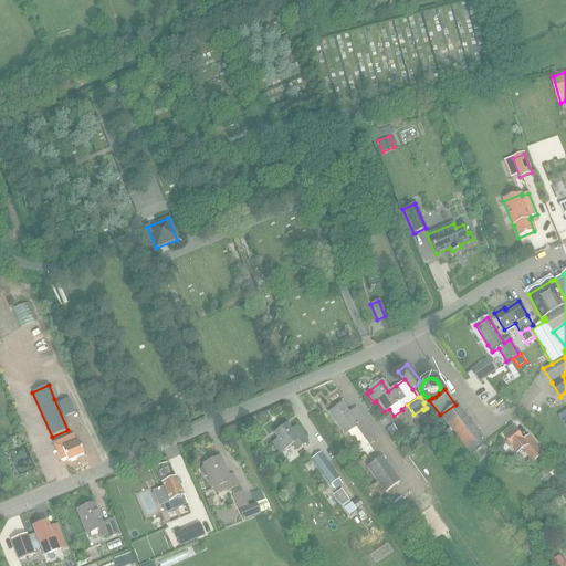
[(60,404),(65,418),(75,413),(70,399),(60,404)]
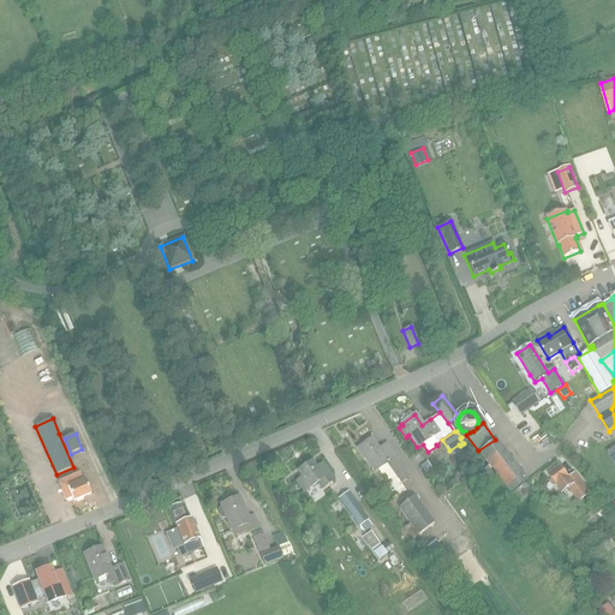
[(371,439),(357,448),(363,457),(374,472),(386,463),(398,478),(400,482),(410,476),(407,472),(396,457),(386,443),(378,448),(371,439)]
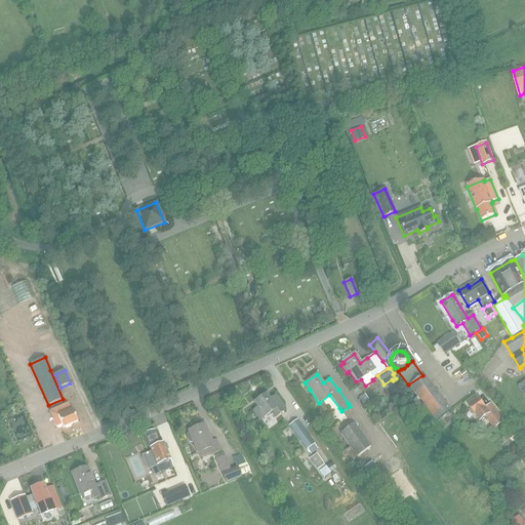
[(422,375),(408,385),(416,396),(412,400),(420,412),(426,409),(434,421),(449,410),(422,375)]
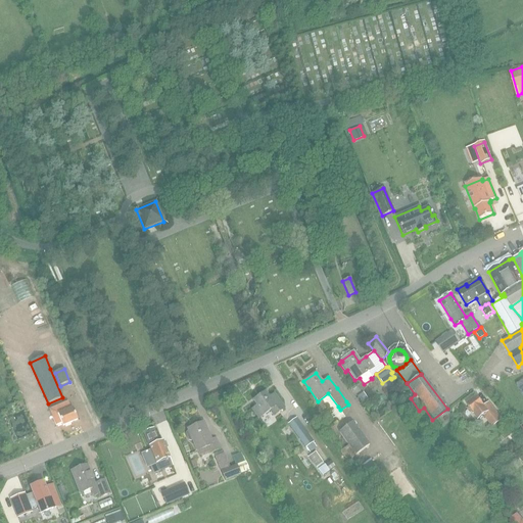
[(252,400),(256,407),(251,410),(258,419),(270,411),(273,417),(284,409),(276,397),(271,401),(265,392),(252,400)]
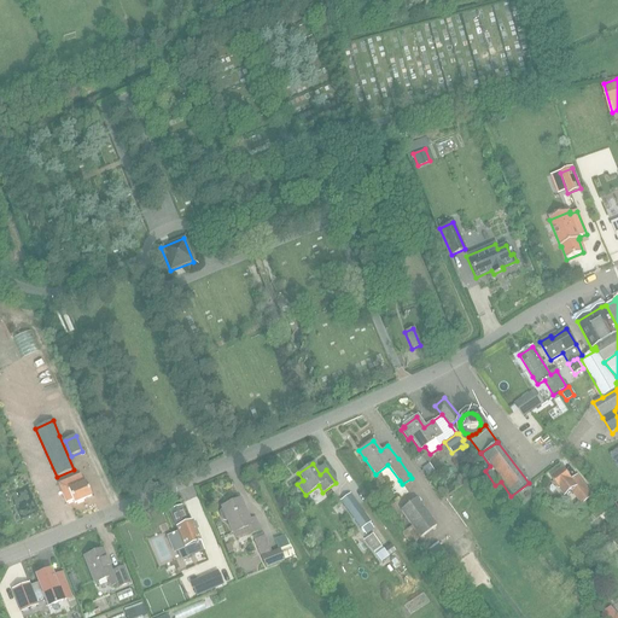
[(421,468),(426,476),(433,471),(429,464),(421,468)]
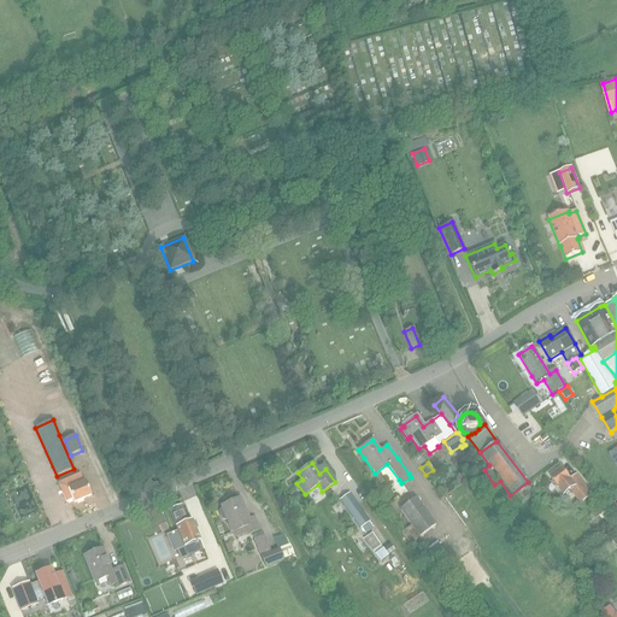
[(558,489),(563,495),(570,491),(581,504),(593,495),(576,474),(570,479),(562,468),(550,476),(558,488),(558,489)]
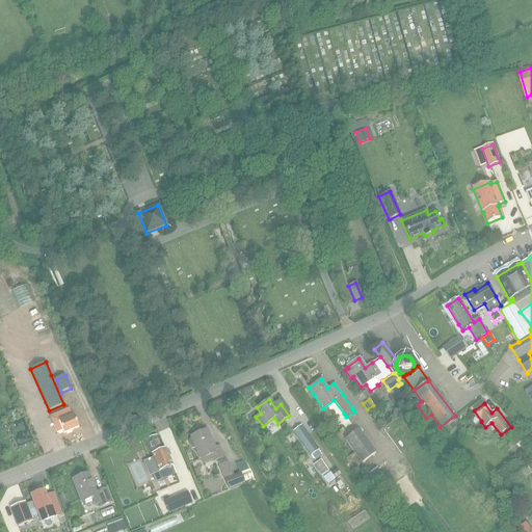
[(62,430),(64,433),(79,427),(74,416),(72,416),(70,409),(70,408),(50,417),(57,433),(62,430)]
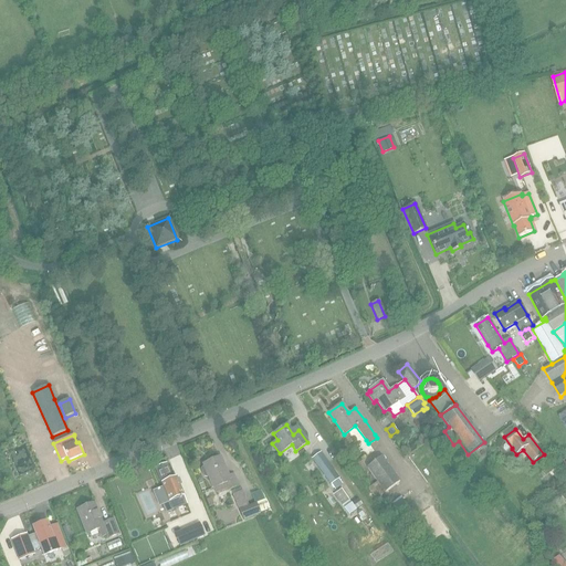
[(312,459),(329,485),(338,479),(331,468),(321,453),(312,459)]
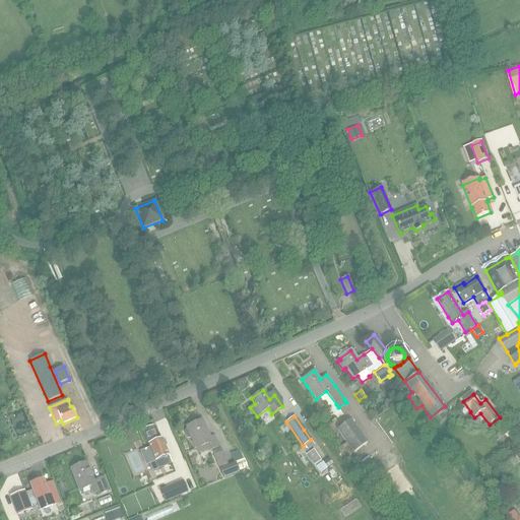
[(337,430),(353,452),(367,442),(349,419),(337,430)]
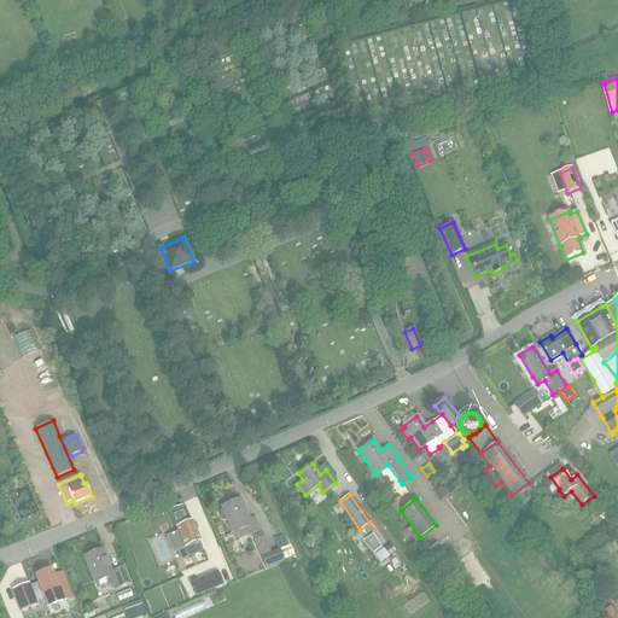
[(227,520),(233,534),(246,528),(249,535),(260,531),(254,518),(249,520),(239,500),(222,507),(222,509),(220,511),(219,513),(222,520),(225,522),(227,520)]
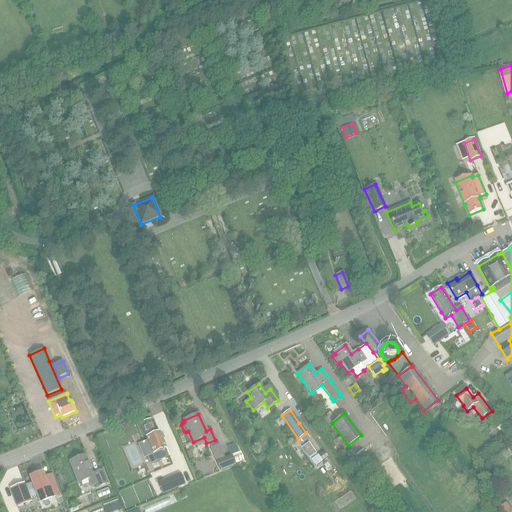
[(141,423),(156,461),(169,456),(159,432),(156,433),(150,420),(141,423)]
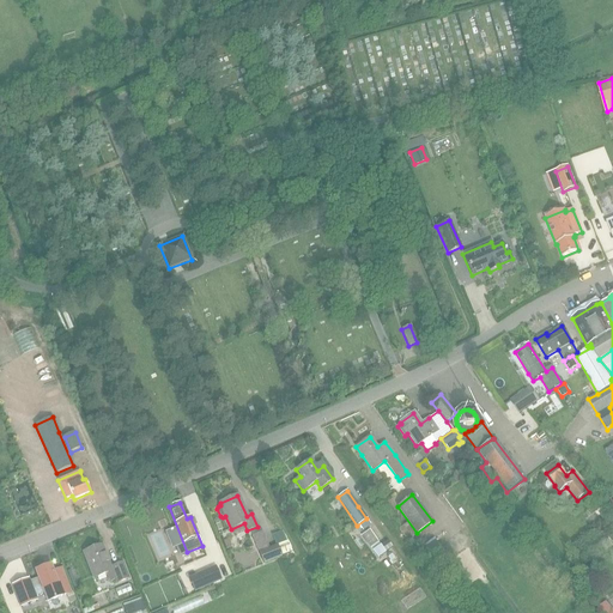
[(369,529),(362,535),(377,558),(386,552),(369,529)]
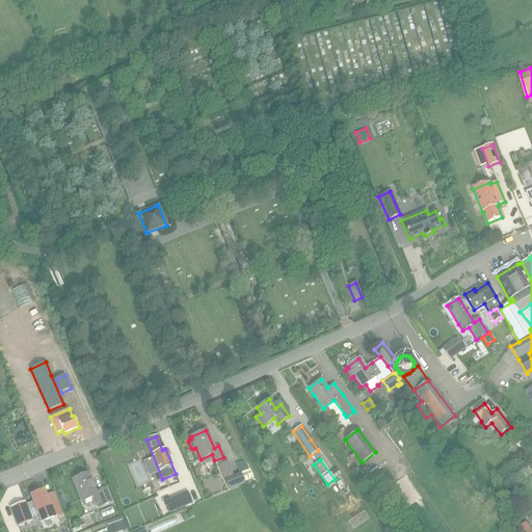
[(218,466),(224,480),(229,489),(244,482),(240,473),(234,476),(228,461),(218,466)]
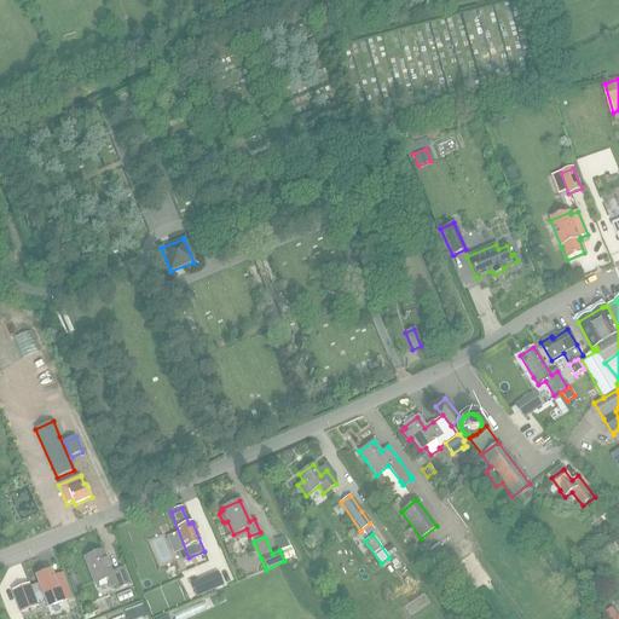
[(285,537),(275,541),(279,550),(284,561),(295,557),(290,547),(289,547),(285,537)]
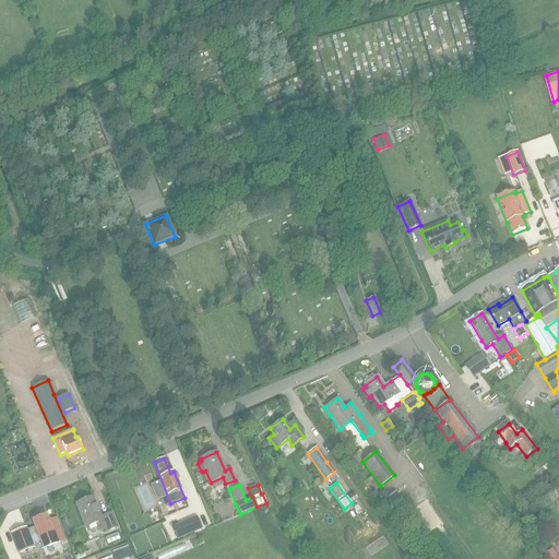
[(387,500),(397,514),(407,507),(397,492),(387,500)]
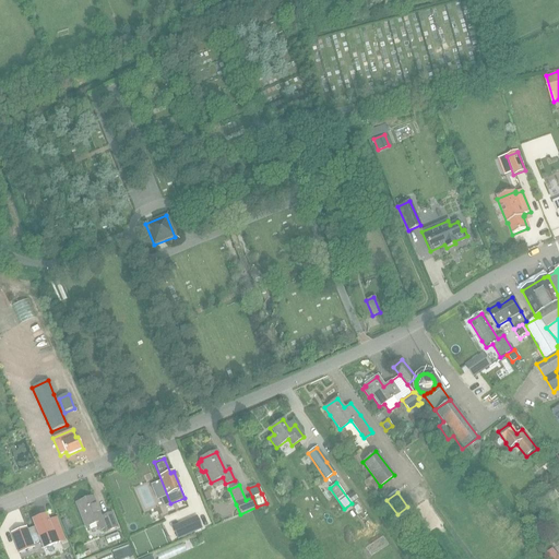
[(76,504),(85,527),(97,523),(100,531),(105,528),(107,532),(117,528),(111,514),(102,519),(93,498),(76,504)]
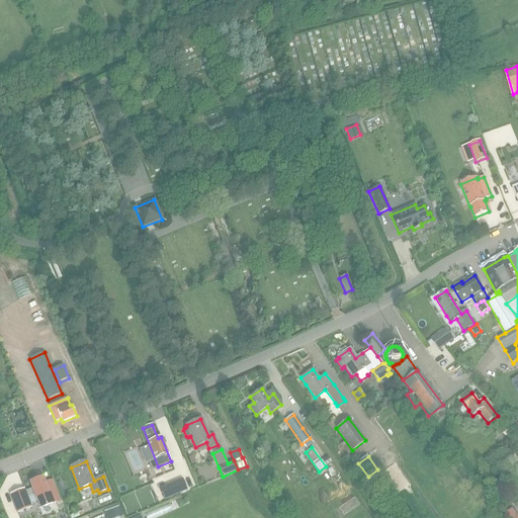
[(24,489),(10,495),(17,513),(31,508),(30,505),(37,502),(39,509),(45,507),(52,504),(56,503),(61,501),(53,480),(45,483),(42,479),(42,478),(29,483),(30,484),(32,489),(25,492),(24,489)]
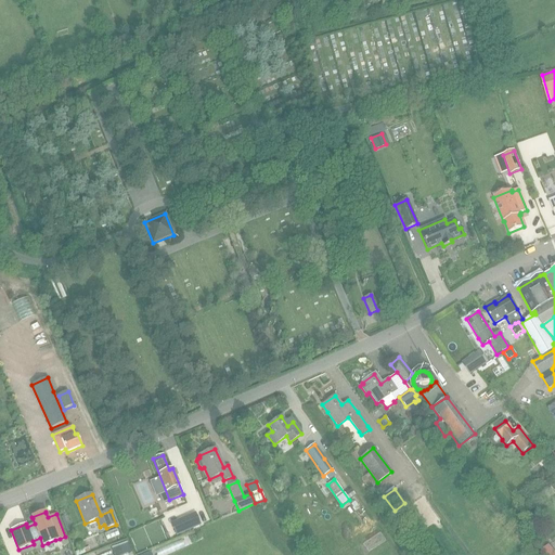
[(195,514),(171,524),(177,534),(199,525),(195,514)]
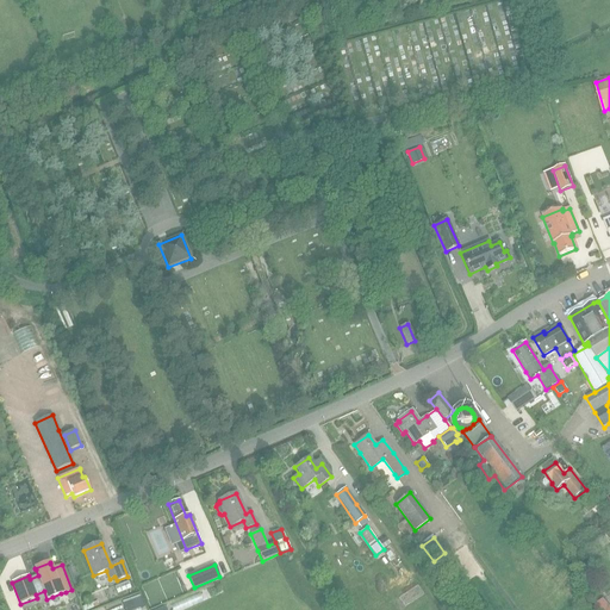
[(72,590),(66,592),(69,602),(76,599),(73,590),(72,590)]
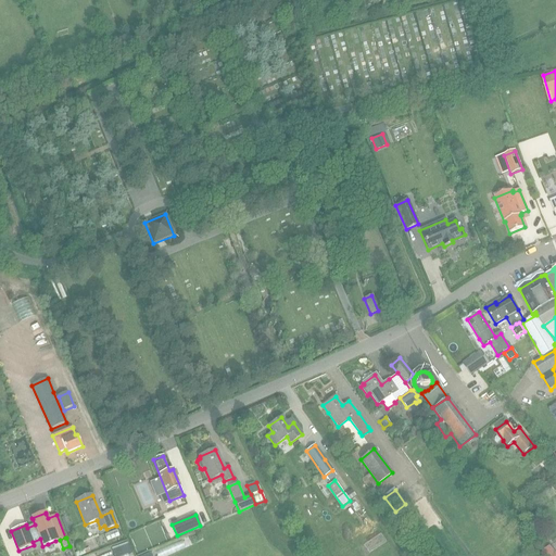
[(111,548),(114,555),(134,555),(128,542),(111,548)]
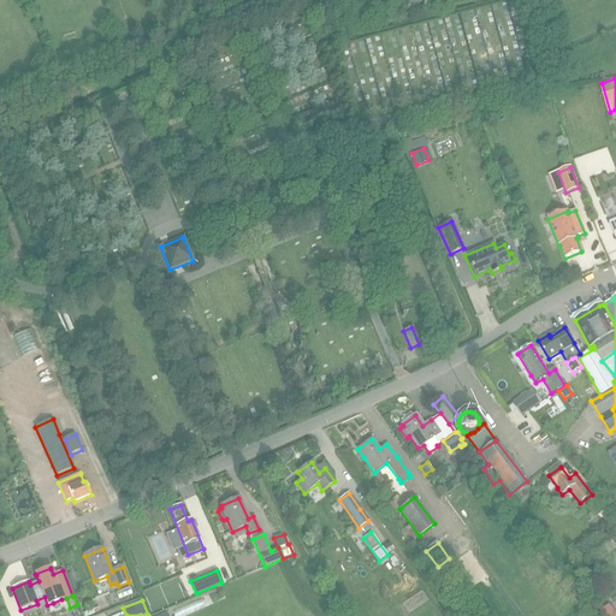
[(602,612),(599,615),(615,615),(615,614),(609,605),(602,612)]
